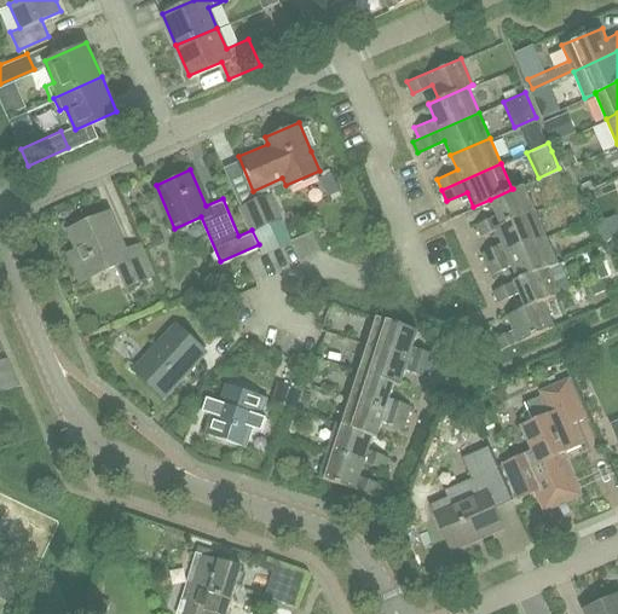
[(524,184),(512,189),(513,189),(490,200),(497,214),(477,222),(481,235),(496,229),(496,227),(536,209),(524,184)]
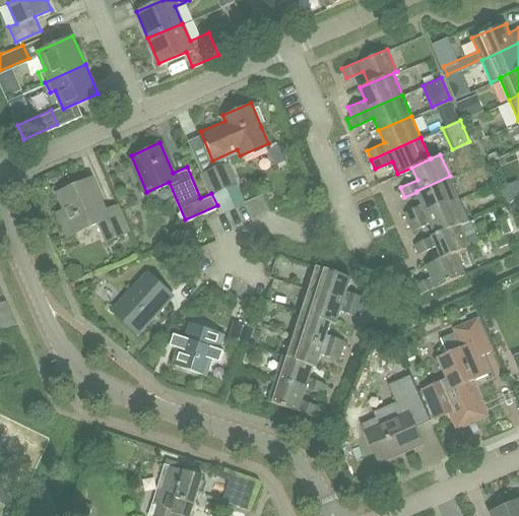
[(211,191),(235,181),(226,162),(202,172),(211,191)]
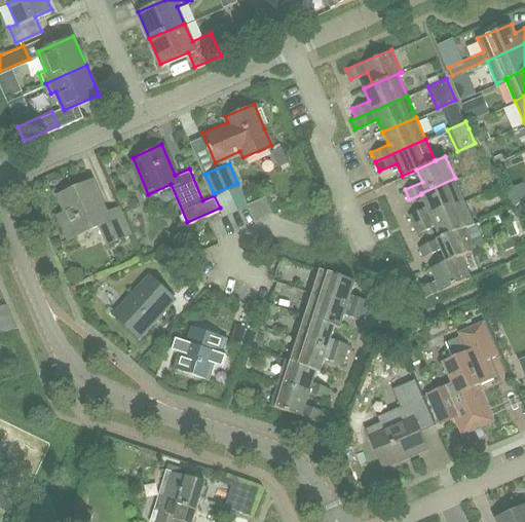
[(413,223),(464,200),(455,178),(421,193),(421,194),(426,206),(409,213),(413,223)]
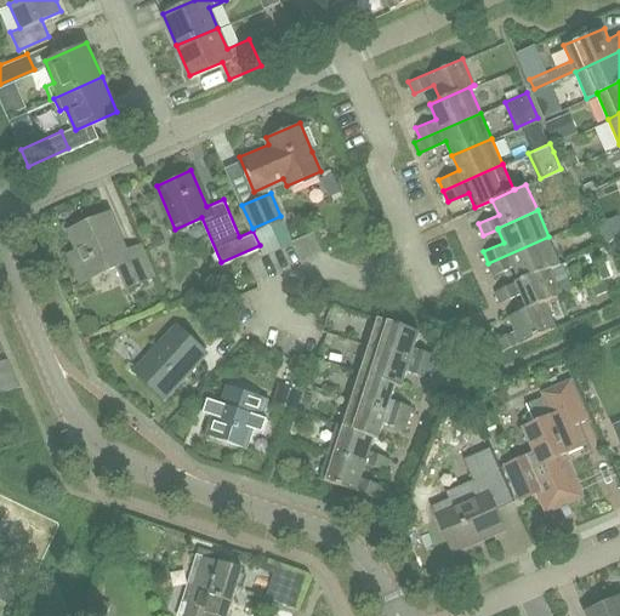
[(128,284),(152,274),(138,243),(123,250),(106,212),(72,227),(80,246),(69,251),(80,278),(118,262),(128,284)]
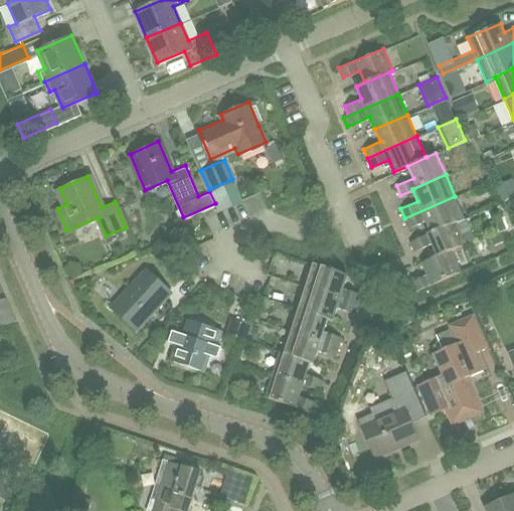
[(464,217),(455,196),(404,218),(408,227),(425,220),(431,231),(464,217)]
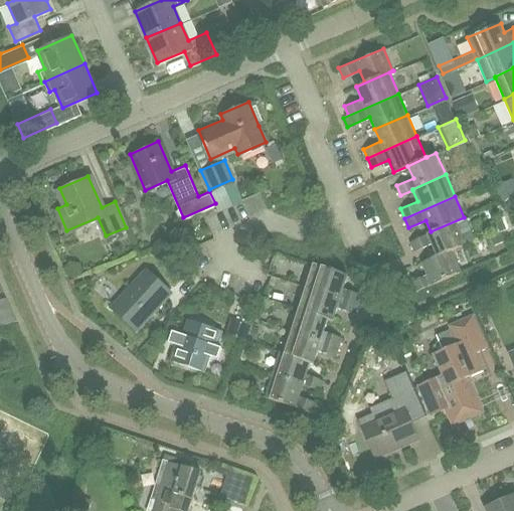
[(465,218),(464,217),(431,231),(410,240),(414,250),(432,242),(437,254),(421,261),(421,262),(465,242),(456,221),(465,218)]
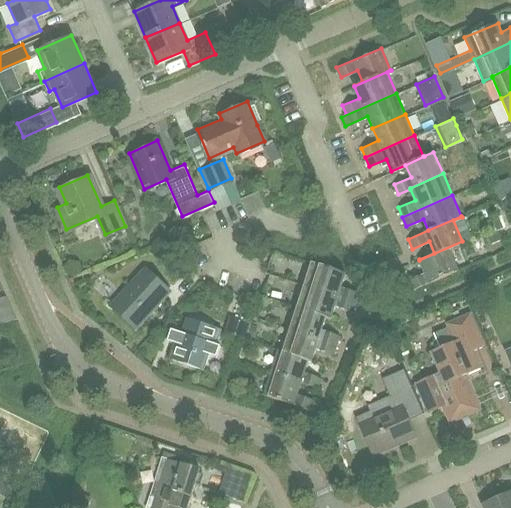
[(462,241),(419,260),(425,272),(408,279),(412,289),(457,269),(448,248),(462,241)]
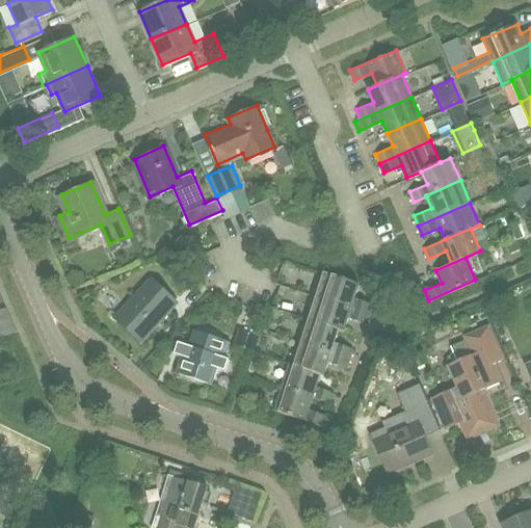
[(323,271),(316,295),(369,312),(372,302),(353,296),(359,283),(323,271)]
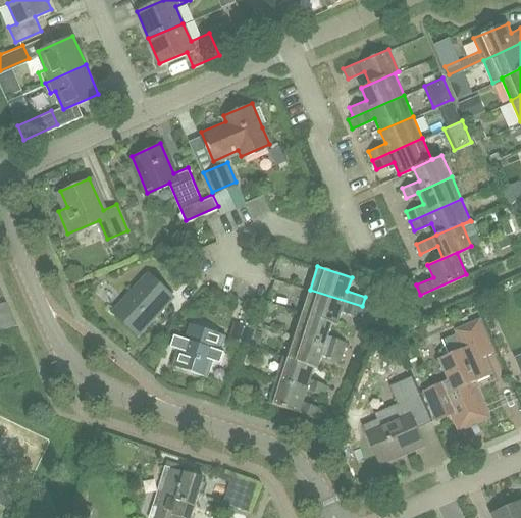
[(138,332),(172,295),(146,271),(112,309),(138,332)]
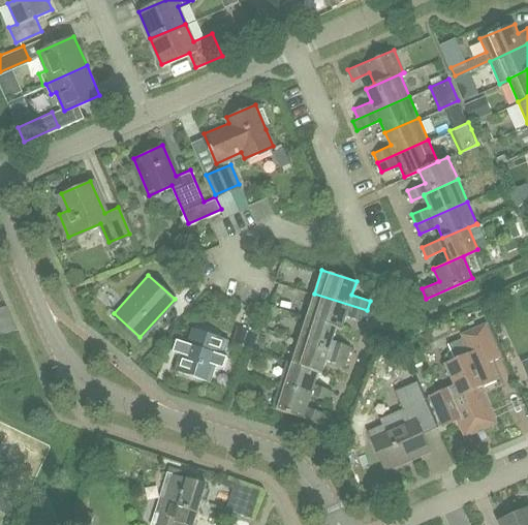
[(367,310),(314,294),(306,316),(336,326),(341,328),(345,314),(364,320),(367,310)]
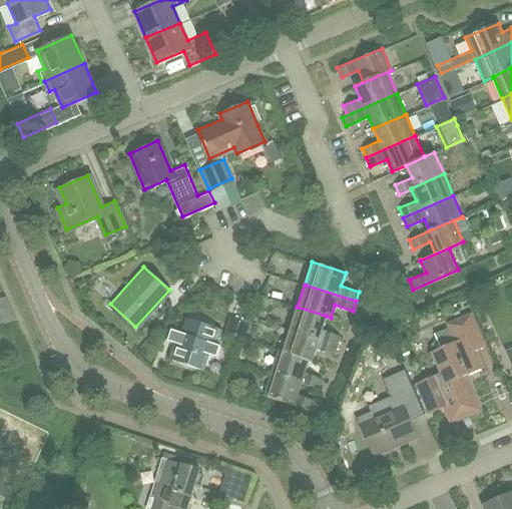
[(322,328),(326,316),(297,307),(290,328),(337,343),(340,334),(322,328)]
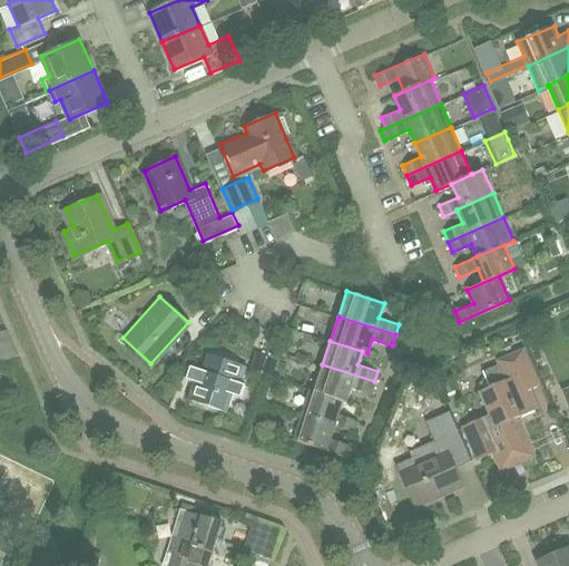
[(498,359),(499,361),(483,368),(491,386),(479,390),(489,413),(463,425),(477,457),(492,450),(500,469),(533,454),(518,416),(535,408),(522,379),(533,373),(522,348),(498,359)]
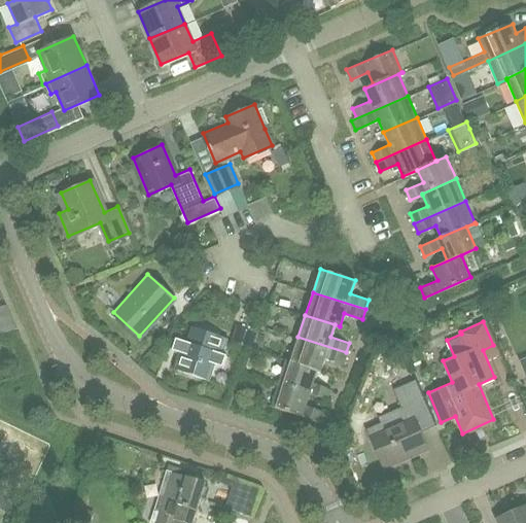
[(252,346),(257,330),(236,323),(231,339),(252,346)]
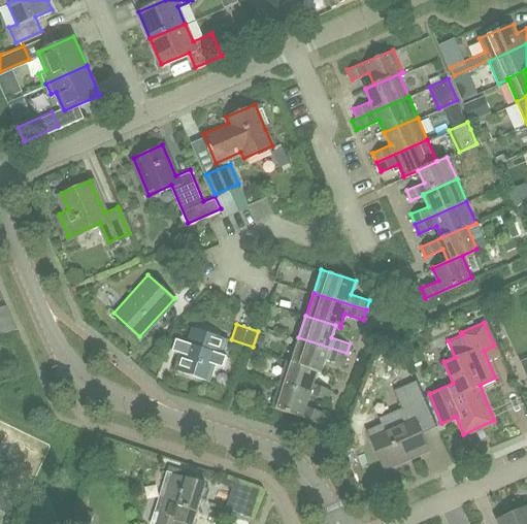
[(191,326),(186,341),(175,337),(171,349),(177,351),(172,367),(209,380),(219,353),(223,354),(228,338),(191,326)]
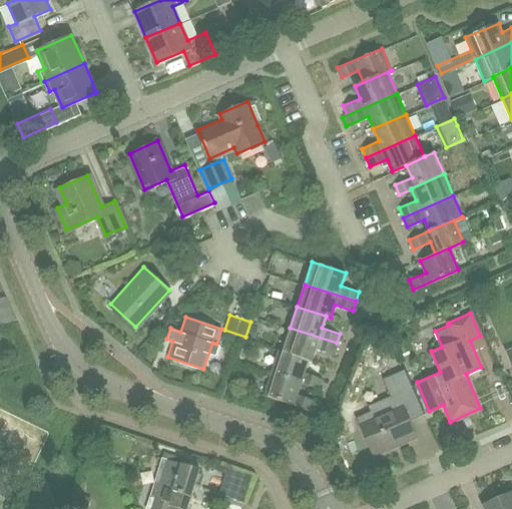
[(333,353),(337,343),(290,328),(283,351),(308,360),(312,361),(316,347),(333,353)]
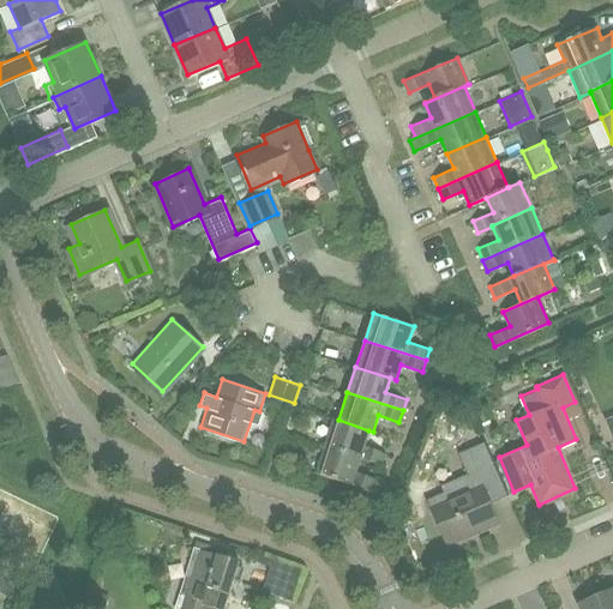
[(368,430),(338,420),(334,418),(325,444),(360,456),(382,463),(385,451),(364,444),(368,430)]
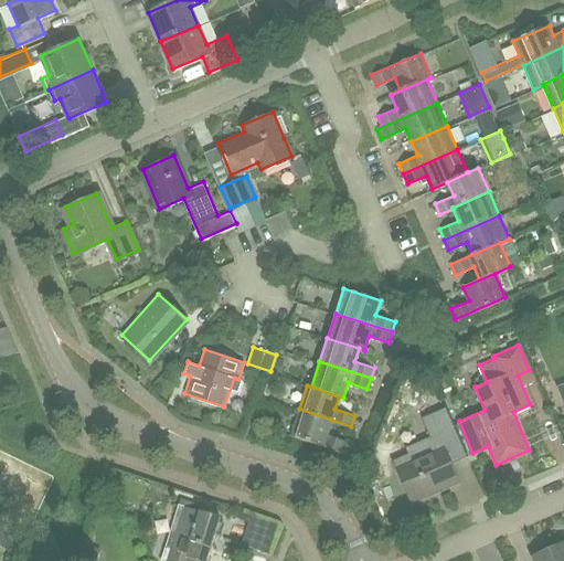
[(327,433),(331,420),(299,409),(291,433),(342,450),(347,440),(327,433)]
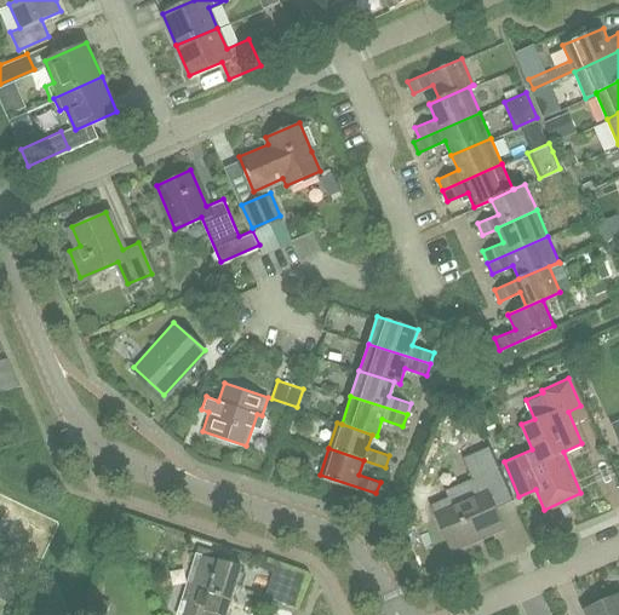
[(493,505),(513,496),(498,464),(471,475),(479,490),(452,503),(454,506),(436,515),(451,549),(503,527),(493,505)]
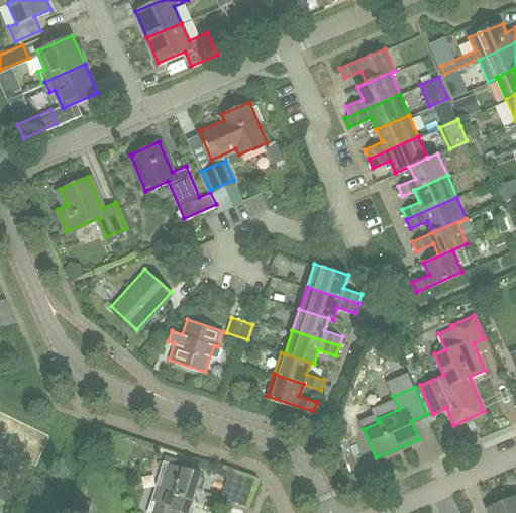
[(150,499),(155,500),(150,512),(187,512),(201,473),(164,459),(150,499)]
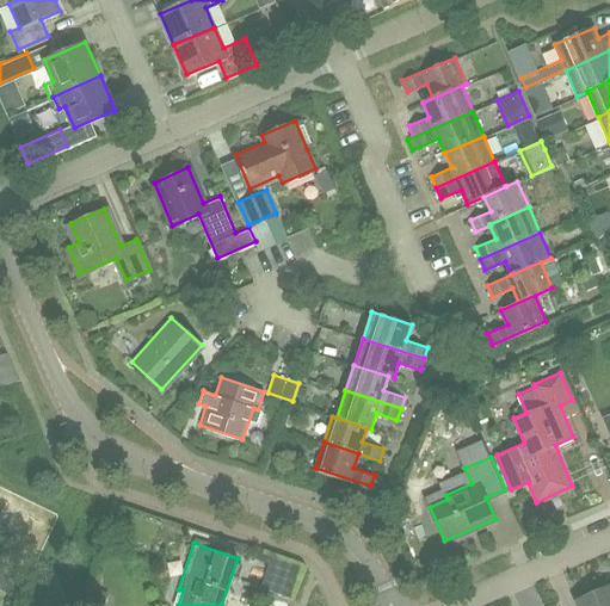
[(579,605),(609,605),(609,586),(577,600),(579,605)]
